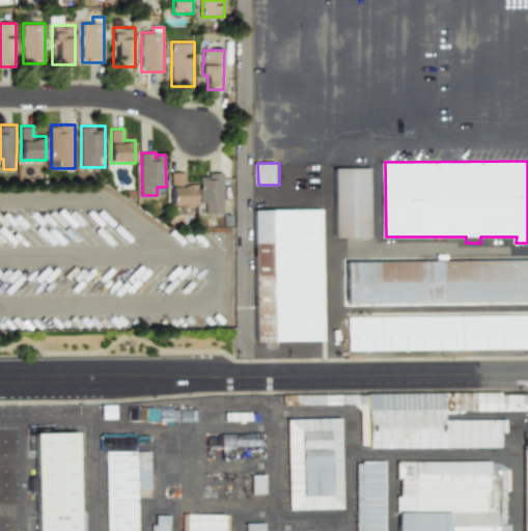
[(338,236),(338,168),(372,168),(372,236),(338,236)]
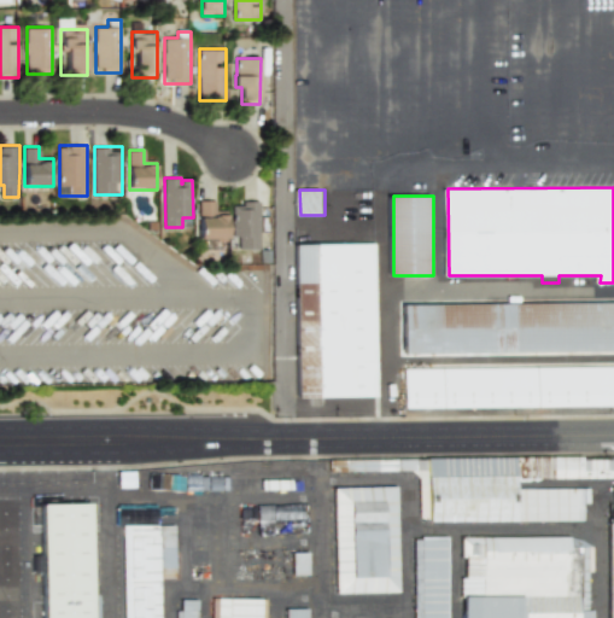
[(200,202),(202,238),(228,238),(228,210),(217,210),(217,200),(200,202)]
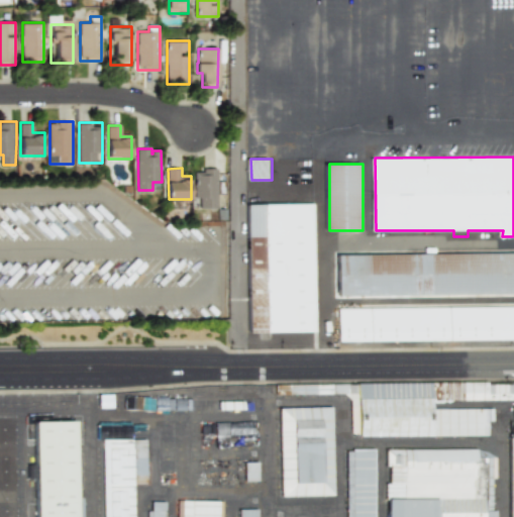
[(219,169),(218,207),(201,207),(201,197),(196,197),(196,172),(205,172),(205,169),(219,169)]
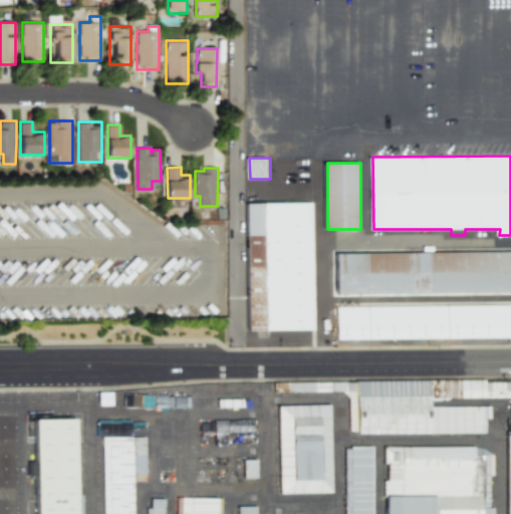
[(152,189),(160,189),(160,181),(152,181),(152,189)]
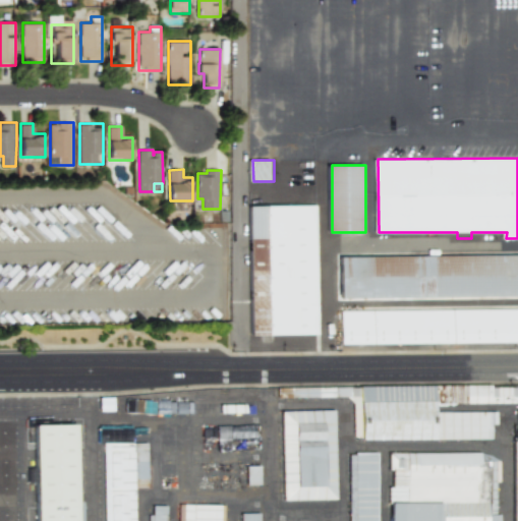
[(320,206),(321,346),(290,346),(290,335),(254,336),(253,205),(320,206)]
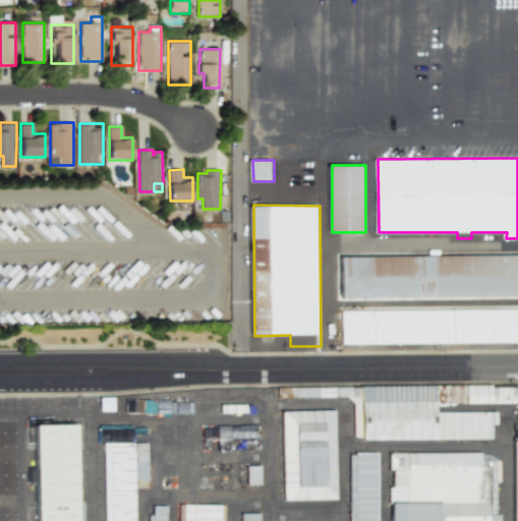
[(517,295),(344,297),(343,256),(517,254),(517,295)]
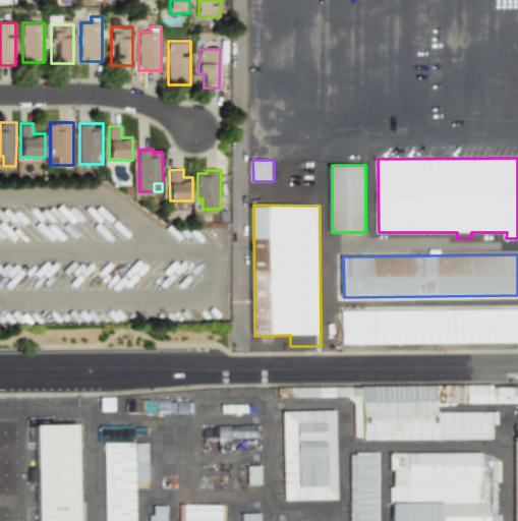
[(517,342),(346,345),(345,310),(517,309),(517,342)]
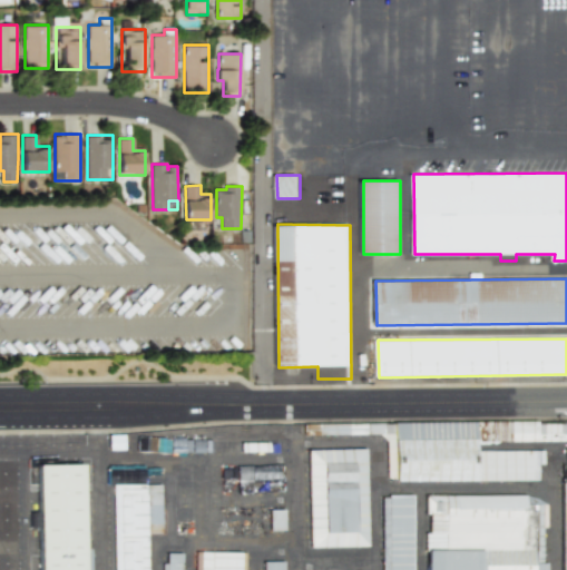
[(398,440),(480,439),(479,481),(398,481),(398,440)]
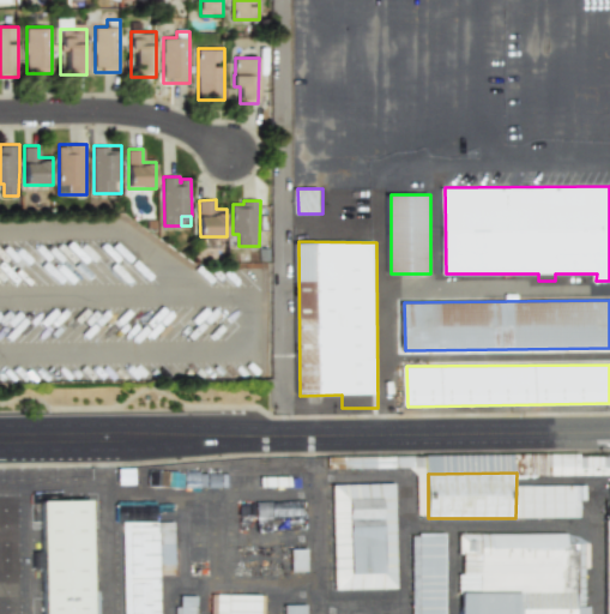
[(336,486),(399,483),(403,588),(339,590),(336,486)]
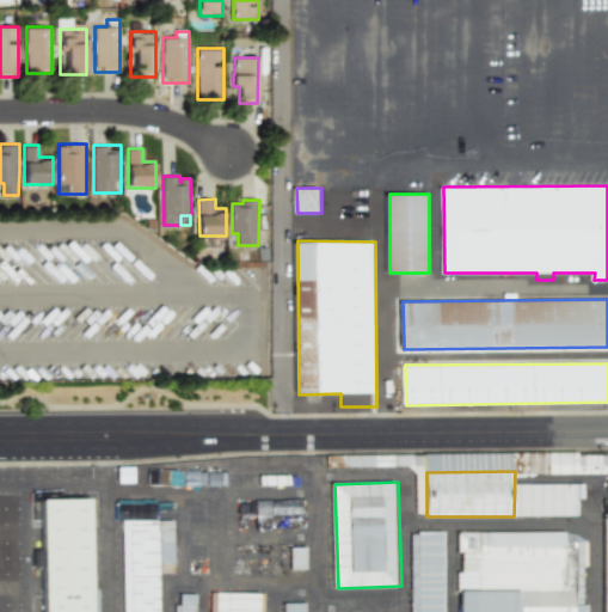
[(515,484),(583,485),(582,516),(514,515),(515,484)]
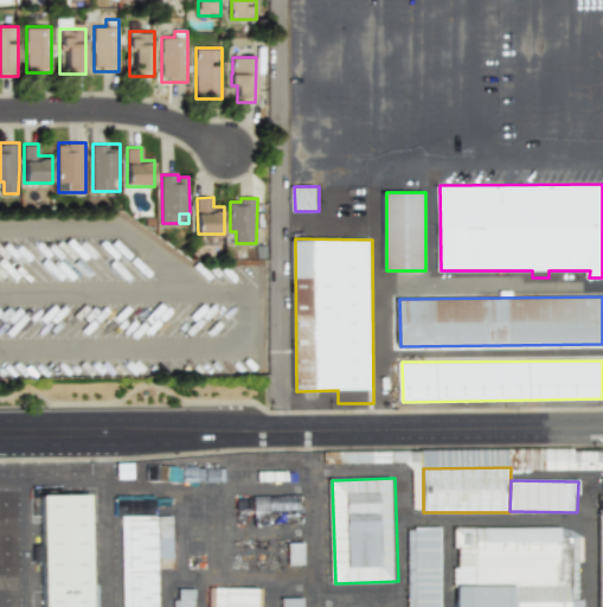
[(44,606),(43,498),(91,497),(92,606),(44,606)]
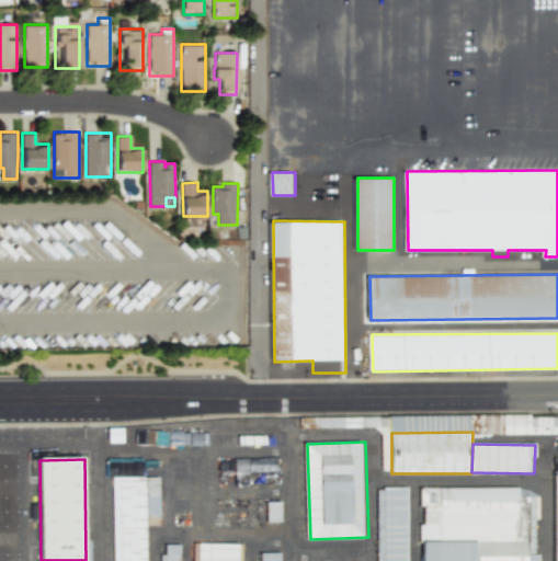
[(115,560),(114,477),(147,478),(148,560),(115,560)]
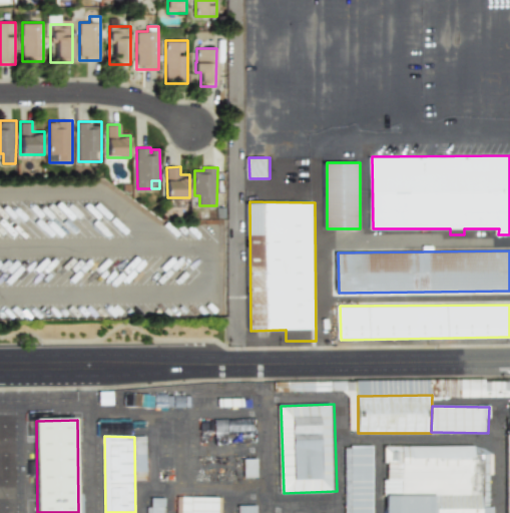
[(353,512),(354,446),(377,446),(376,512),(353,512)]
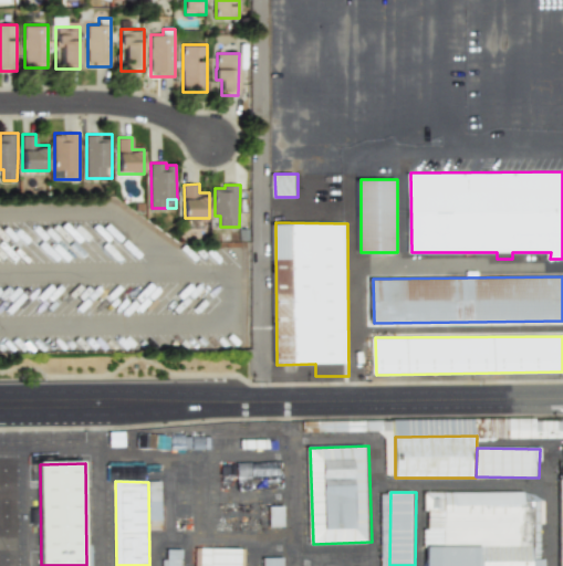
[(541,565),(427,565),(428,492),(542,493),(541,565)]
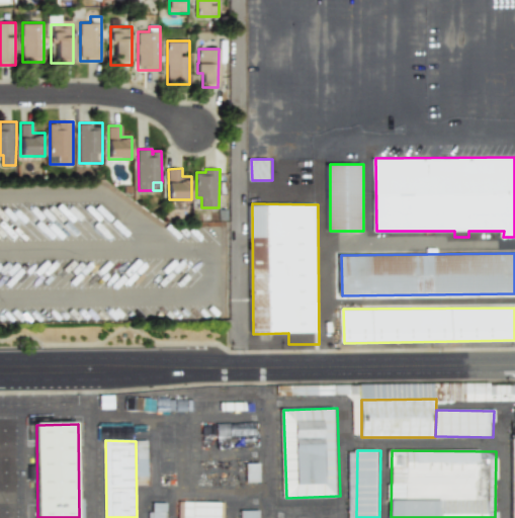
[(260,482),(260,463),(247,463),(247,482),(260,482)]
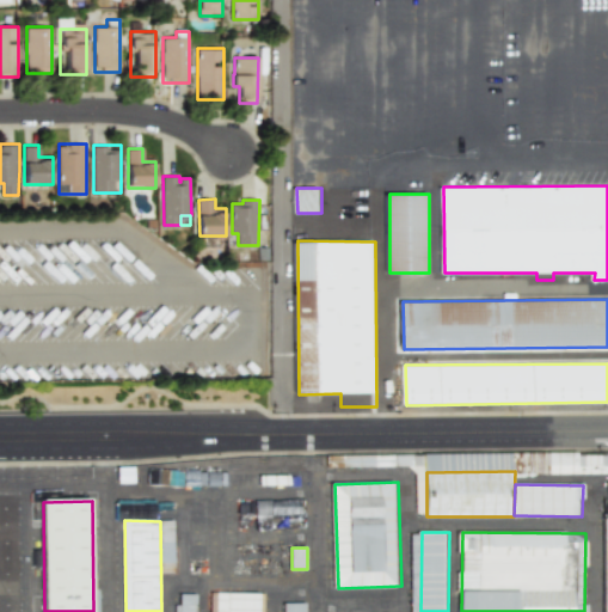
[(212,611),(265,611),(265,593),(213,593),(212,611)]
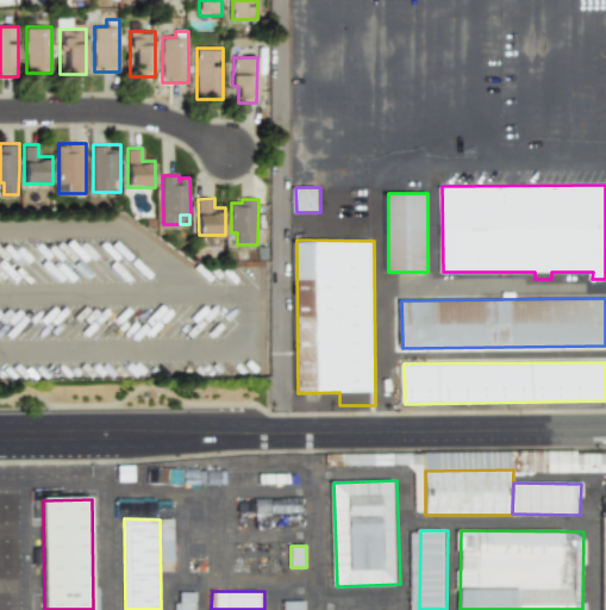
[(197,609),(197,592),(180,592),(181,603),(176,603),(175,609),(197,609)]
